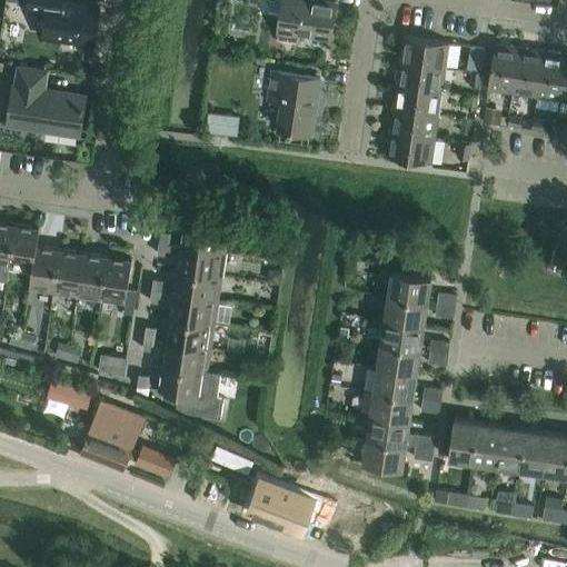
[(92,48),(98,10),(61,6),(62,0),(28,0),(27,16),(46,18),(42,41),(92,48)]
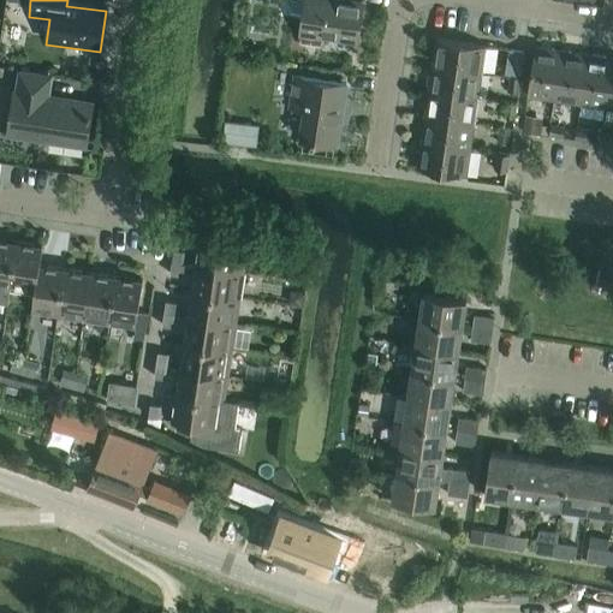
[(356,53),(363,6),(328,1),(327,0),(304,0),(298,46),(321,49),(322,40),(355,45),(353,53),(356,53)]
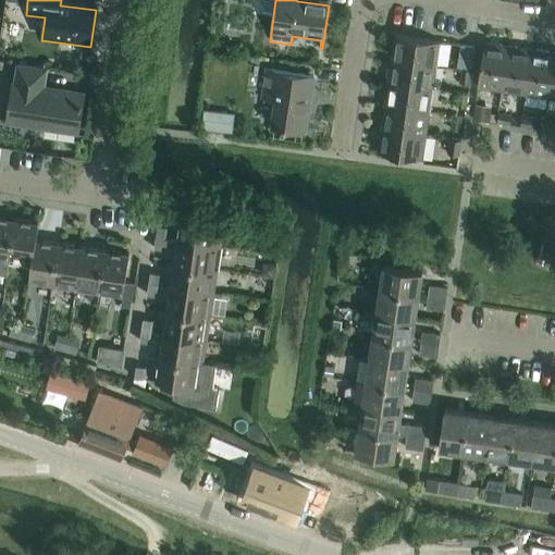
[(395,37),(392,61),(436,68),(440,45),(395,37)]
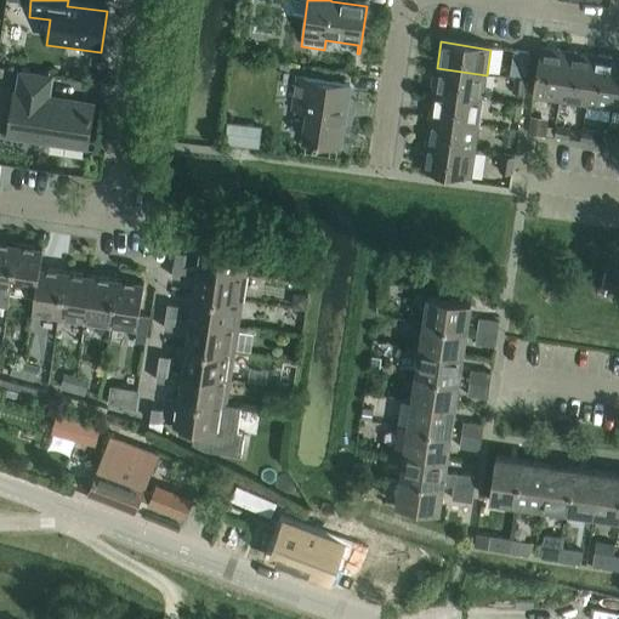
[(558,103),(567,54),(540,50),(532,100),(558,103)]
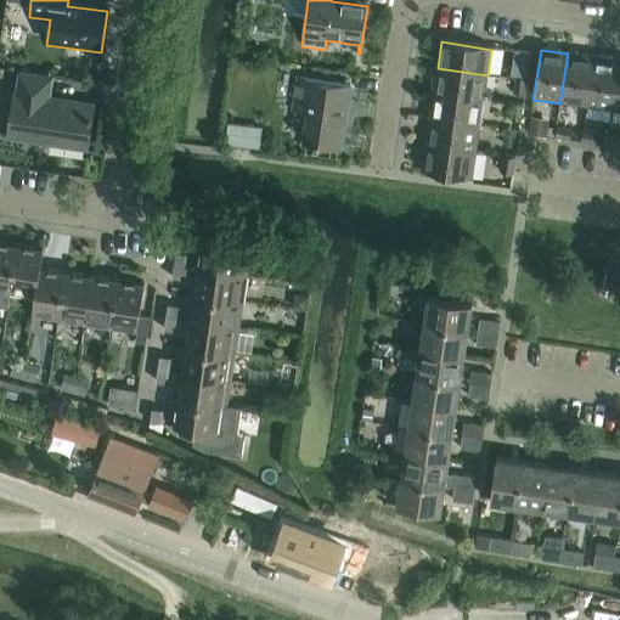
[(513,54),(509,78),(525,80),(527,72),(529,56),(514,54),(513,54)]
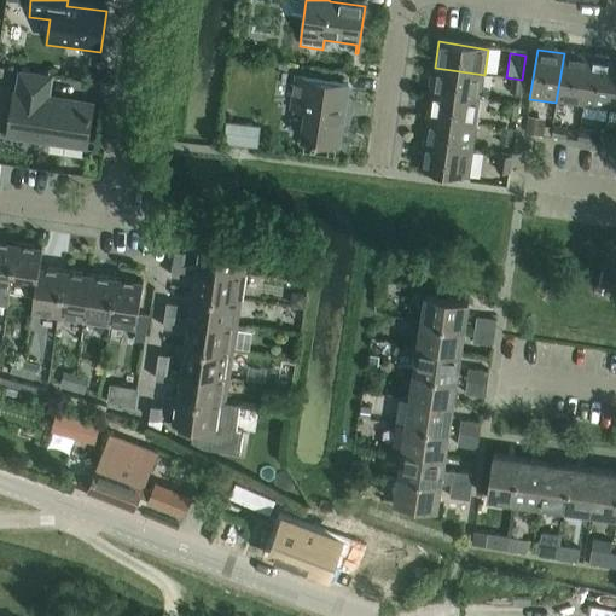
[(582,108),(590,57),(564,53),(556,103),(582,108)]
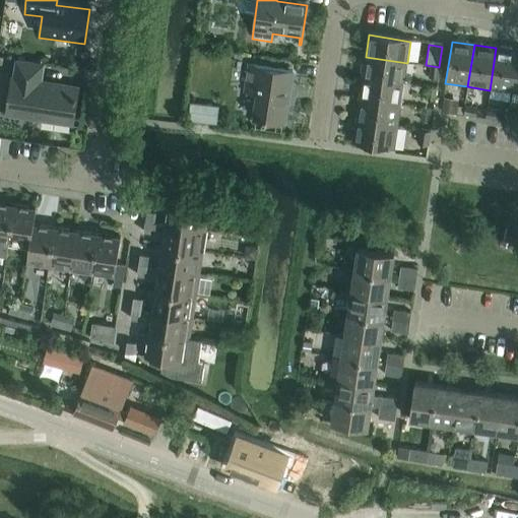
[(511,93),(517,52),(496,48),(490,90),(511,93)]
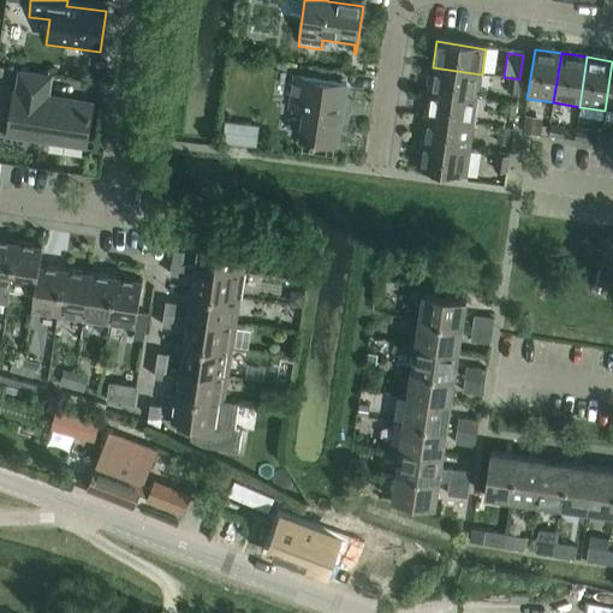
[(433,67),(428,93),(477,101),(482,75),(433,67)]
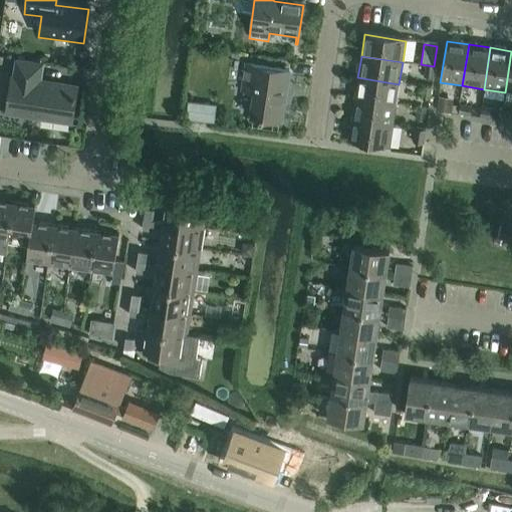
[(287,72),(288,63),(252,57),(251,67),(245,66),(241,92),(254,94),(250,118),(282,122),(289,72),(287,72)]
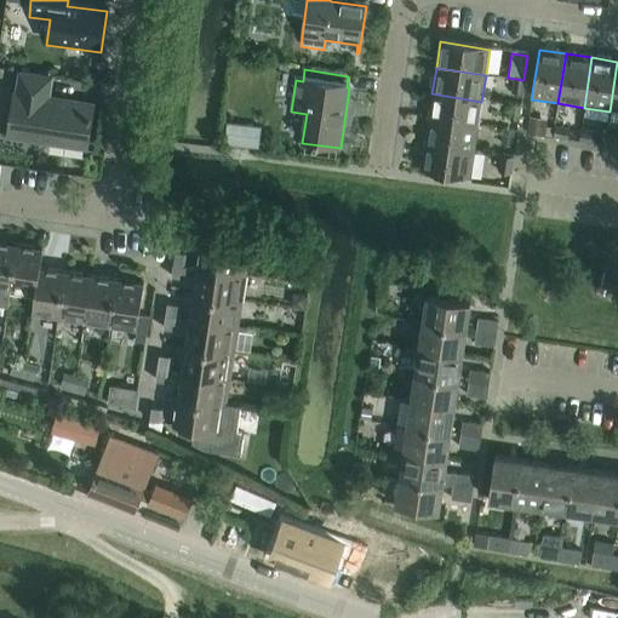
[(49,98),(51,80),(21,75),(17,96),(13,96),(7,138),(86,149),(92,104),(49,98)]
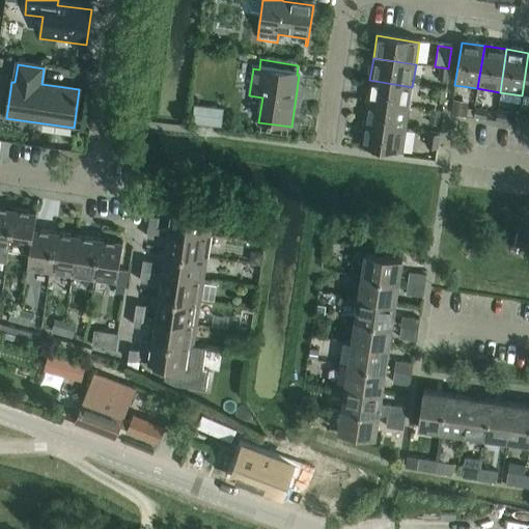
[(448,83),(450,70),(440,68),(438,82),(448,83)]
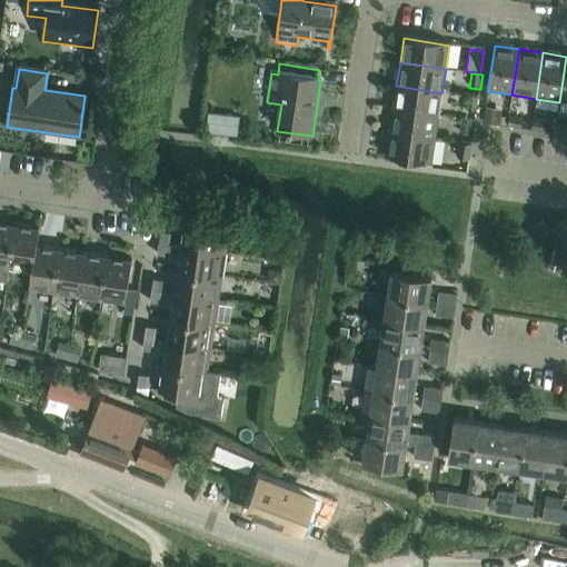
[(396,86),(393,109),(438,117),(441,93),(396,86)]
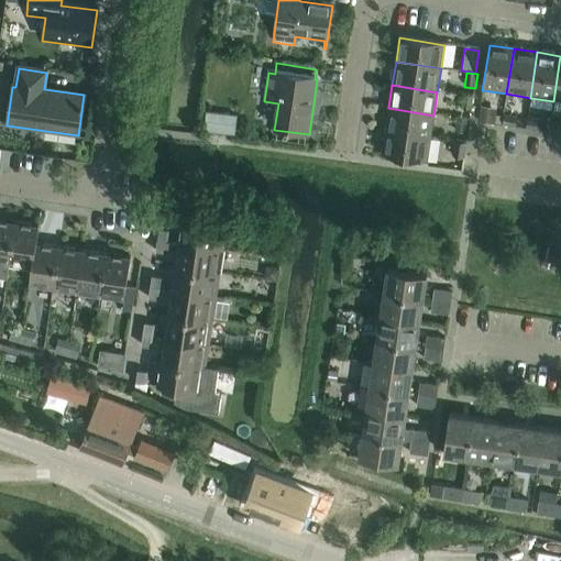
[(471,112),(473,98),(462,97),(460,110),(471,112)]
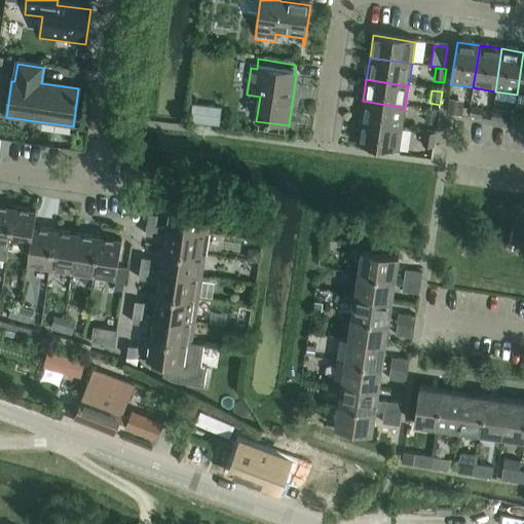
[(363,102),(360,122),(402,129),(405,108),(363,101),(363,102)]
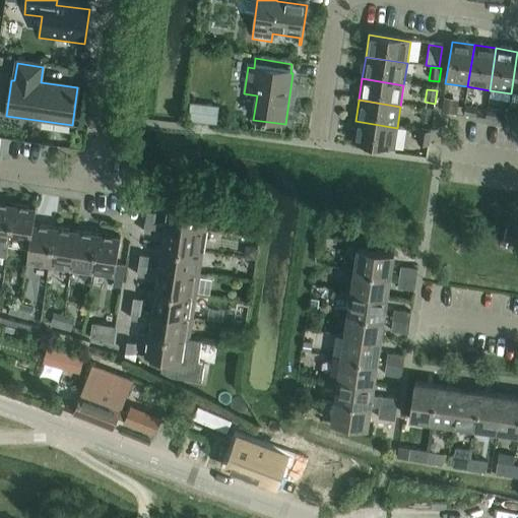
[(440,112),(440,114),(455,117),(455,116),(456,108),(457,102),(443,100),(442,100),(441,106),(440,112)]
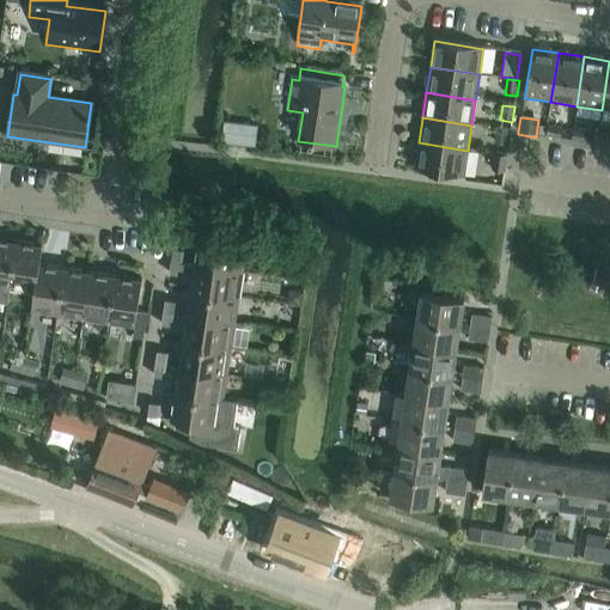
[(256,129),(223,126),(220,146),(254,150),(256,129)]
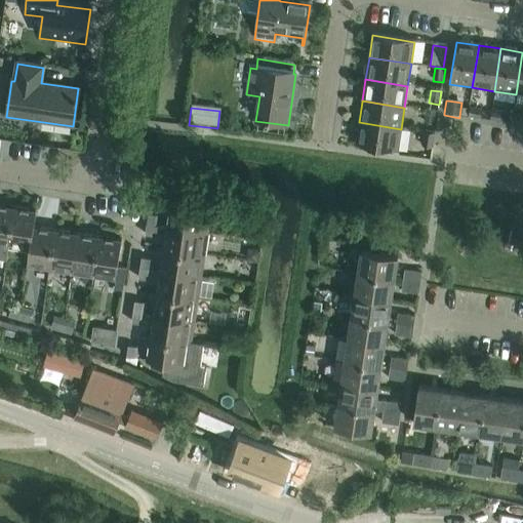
[(481,120),(482,112),(469,110),(468,118),(481,120)]
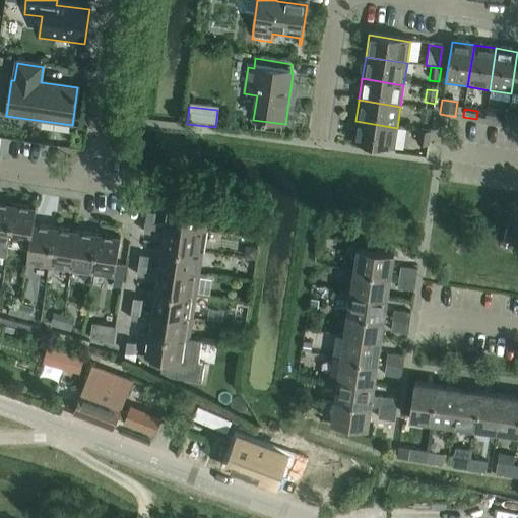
[(421,111),(418,123),(429,124),(431,112),(421,111)]
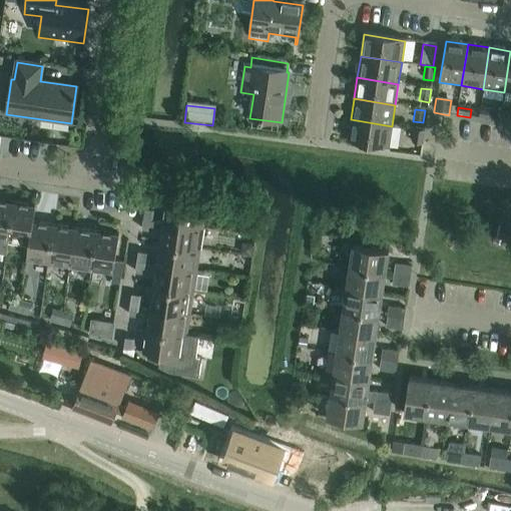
[(491,120),(492,112),(480,110),(478,118),(491,120)]
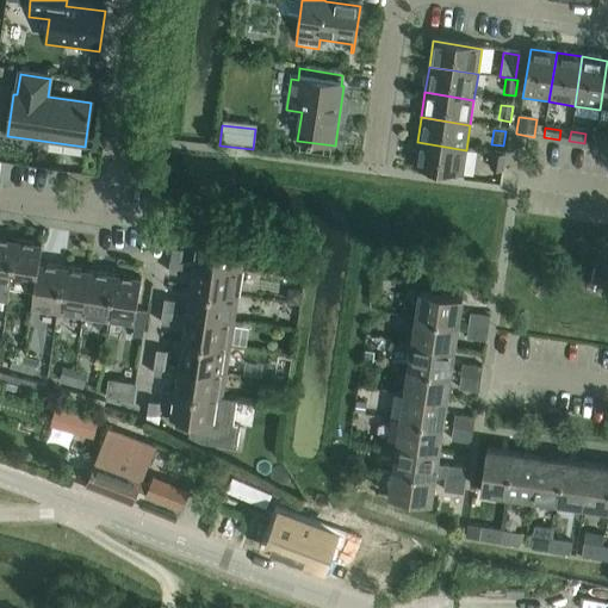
[(607,147),(607,136),(596,135),(595,146),(607,147)]
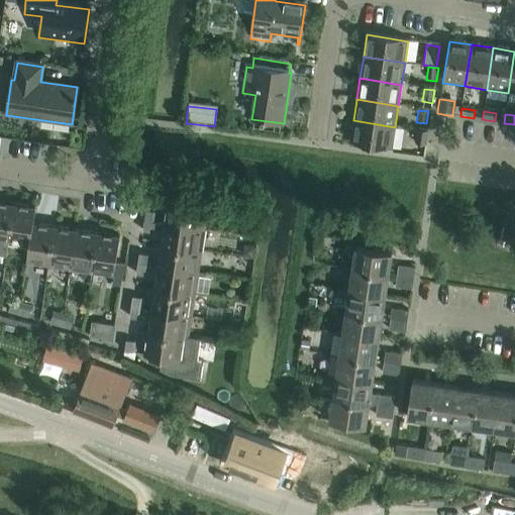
[(353,121),(349,142),(391,149),(395,127),(353,120),(353,121)]
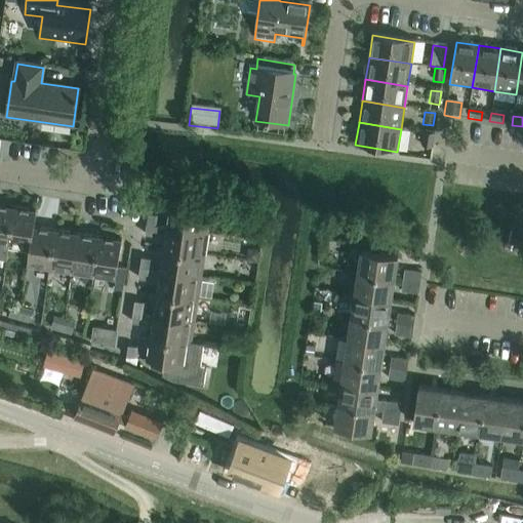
[(433,150),(435,135),(424,133),(421,148),(433,150)]
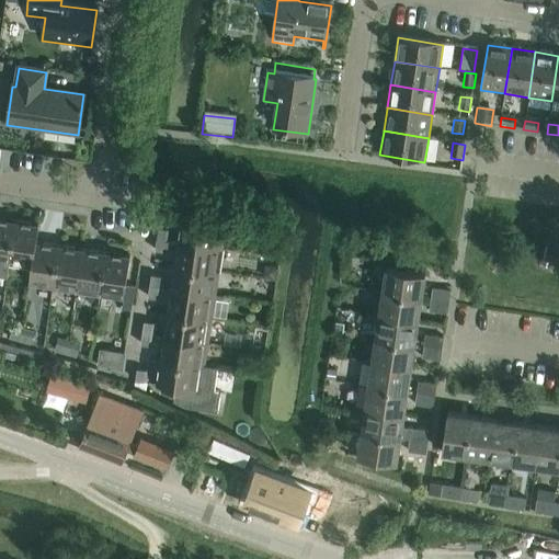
[(0,278),(6,280),(8,266),(13,225),(13,223),(0,219),(0,278)]
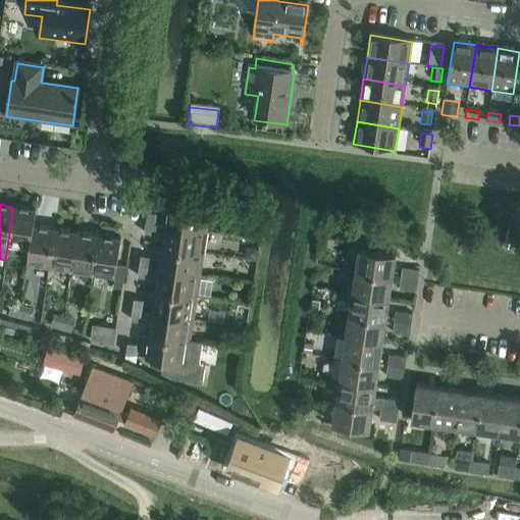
[(168,206),(165,227),(176,229),(205,234),(208,211),(168,206)]
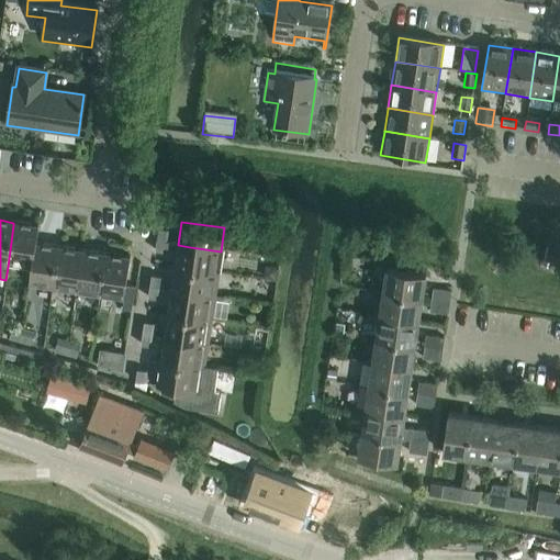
[(13,225),(8,267),(9,267),(31,270),(33,254),(34,254),(36,245),(38,226),(37,226),(13,223),(13,225)]
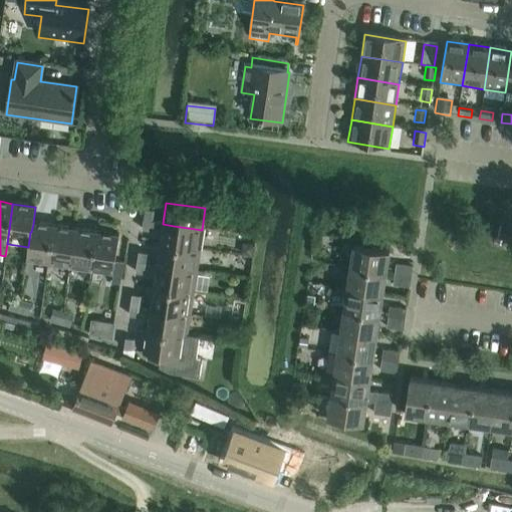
[(145,211),(143,222),(154,223),(156,213),(145,211)]
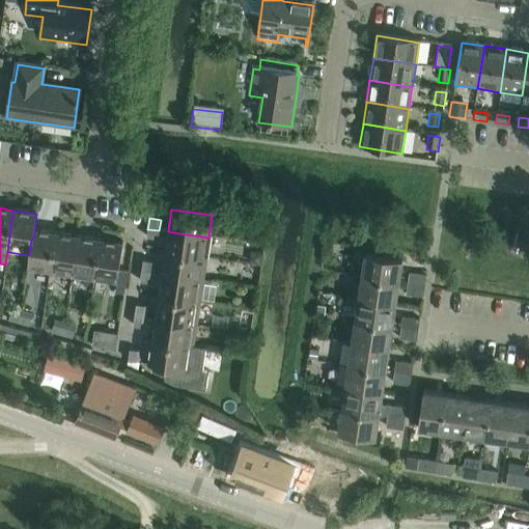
[(253,228),(251,243),(263,245),(266,230),(253,228)]
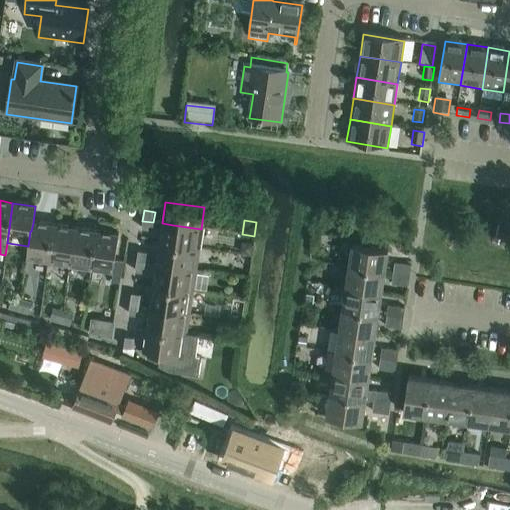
[(142,221),(141,230),(152,232),(152,229),(153,222),(142,221)]
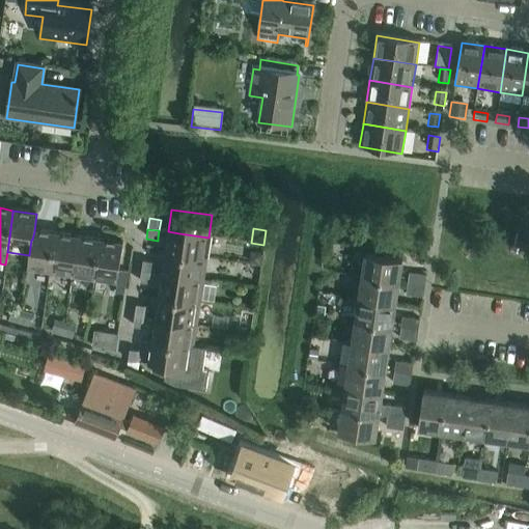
[(159,230),(158,238),(167,239),(165,254),(205,260),(209,238),(179,233),(168,231),(159,230)]
